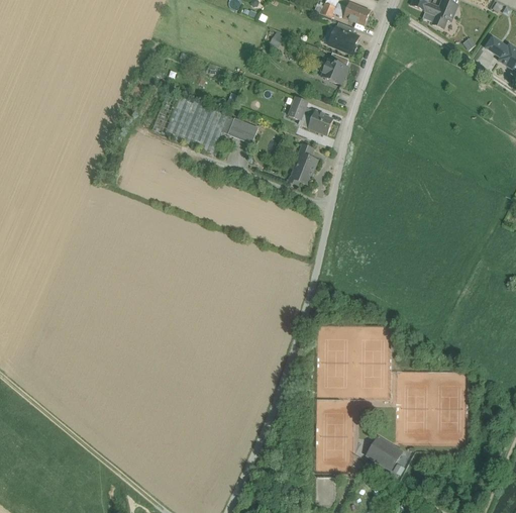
[(370,8),(348,0),(347,5),(343,14),(343,15),(364,23),(370,8)]
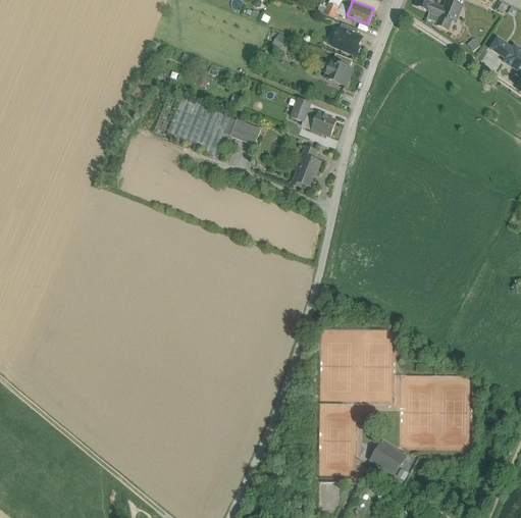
[(415,0),(414,3),(428,9),(429,9),(432,1),(432,0),(415,0)]
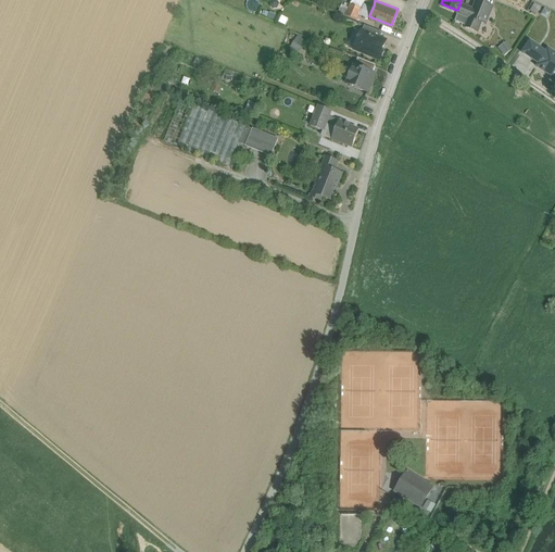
[(487,1),(484,0),(475,0),(471,7),(469,5),(463,21),(466,22),(465,23),(476,28),(480,19),(484,21),(489,9),(484,7),(487,1)]
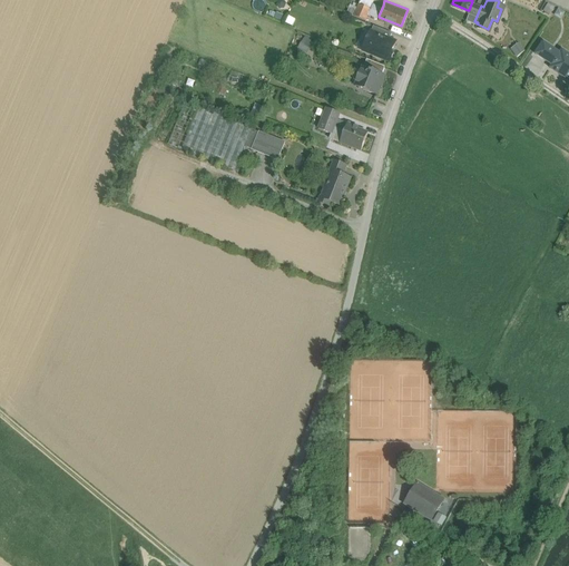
[(357,1),(353,12),(364,17),(368,11),(370,6),(357,1)]
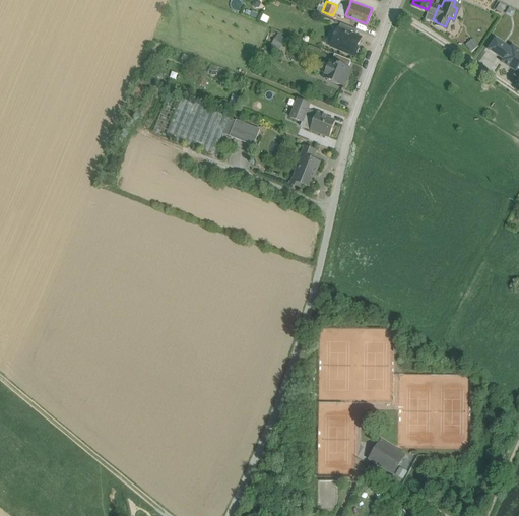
[(349,5),(339,1),(337,5),(335,10),(345,14),(349,5)]
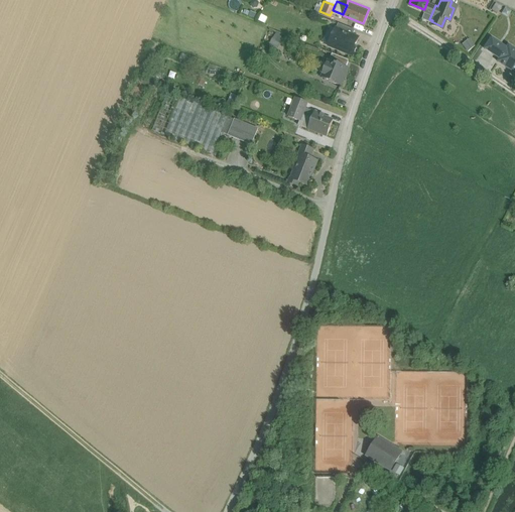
[(435,5),(427,1),(424,9),(423,9),(421,16),(429,19),(435,5)]
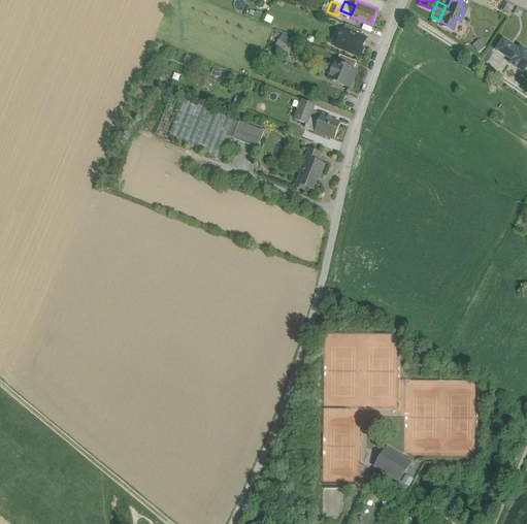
[(362,28),(344,21),(342,26),(360,33),(362,28)]
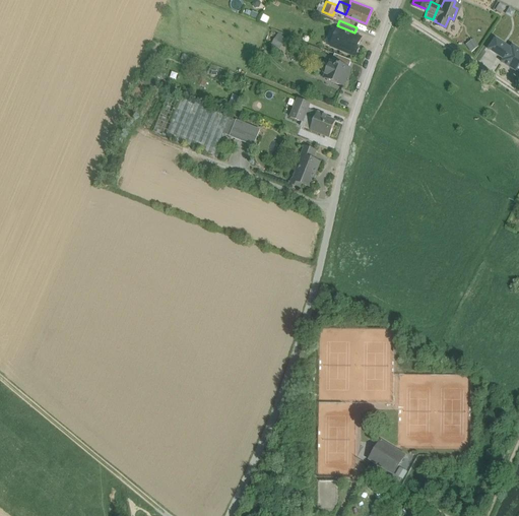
[(354,33),(337,25),(334,34),(335,37),(332,44),(354,53),(358,44),(357,44),(360,36),(354,33)]
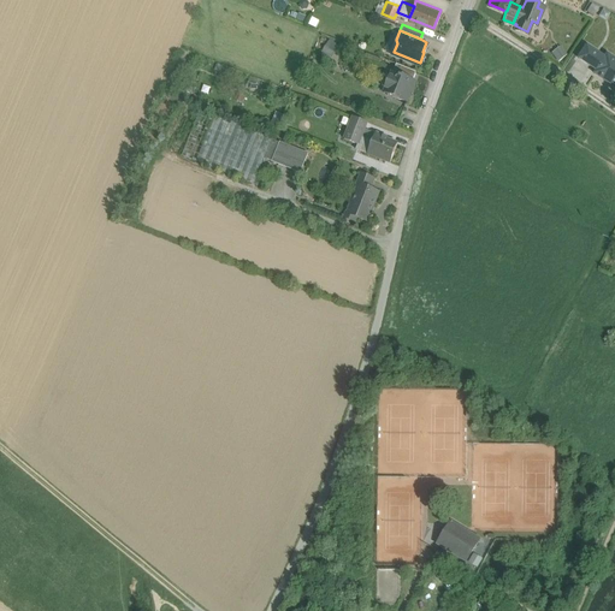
[(329,34),(321,46),(332,52),(338,41),(329,34)]
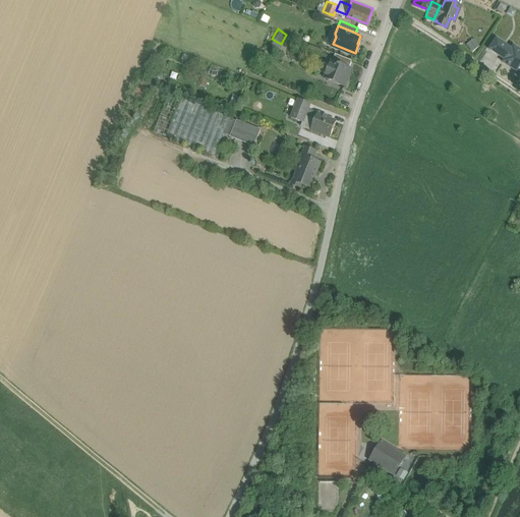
[(471,47),(478,42),(473,35),(466,40),(471,47)]
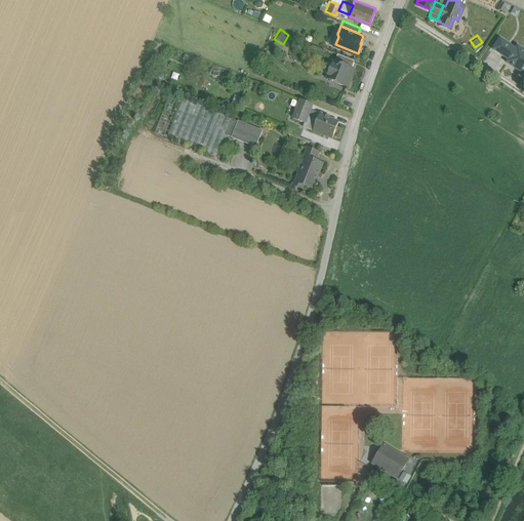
[(523,47),(517,42),(515,45),(499,36),(492,47),(507,56),(505,61),(523,72),(523,47)]
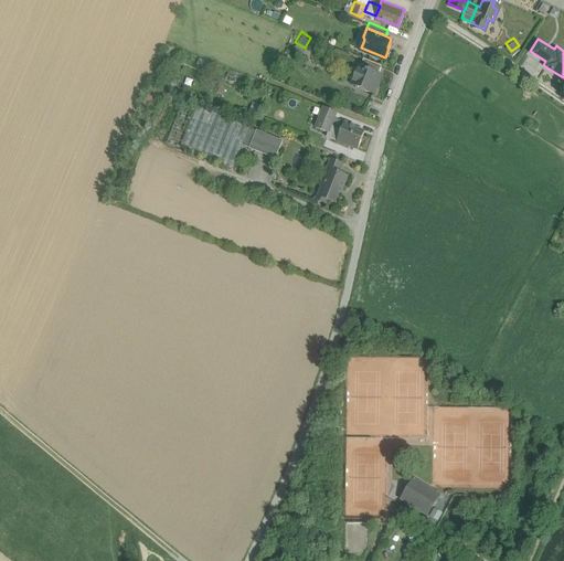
[(534,73),(542,61),(528,51),(519,62),(534,73)]
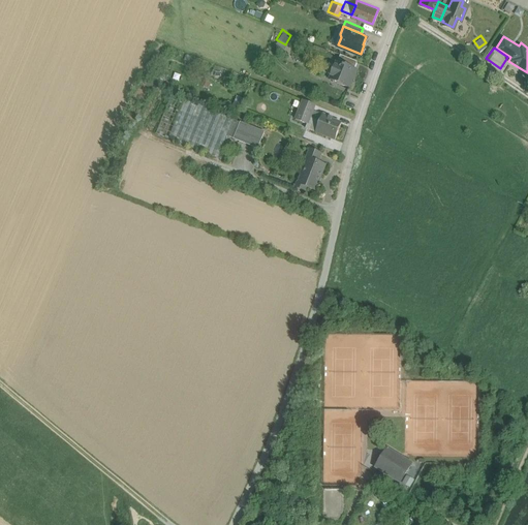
[(356,59),(339,52),(336,59),(353,66),(356,59)]
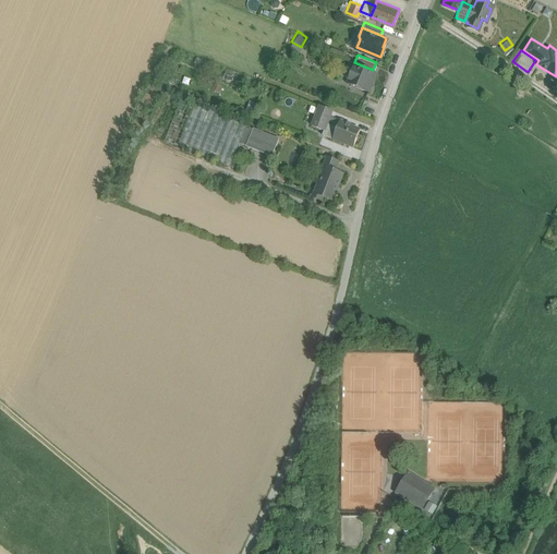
[(354,62),(347,81),(367,88),(375,71),(373,70),(354,62)]
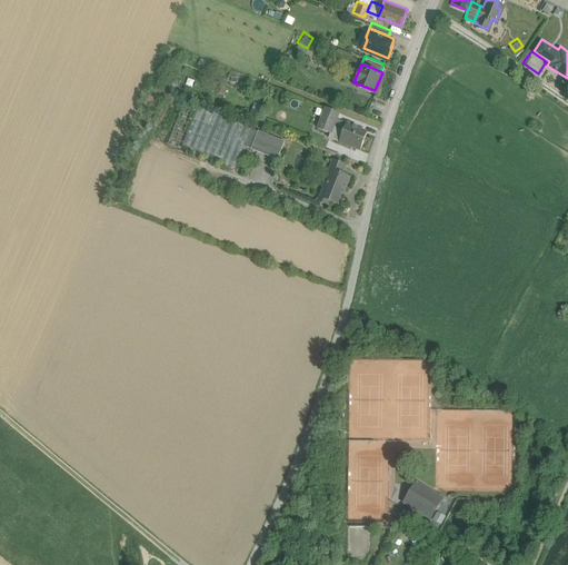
[(251,124),(185,97),(168,140),(240,169),(245,157),(238,155),(243,142),(250,126),(251,124)]
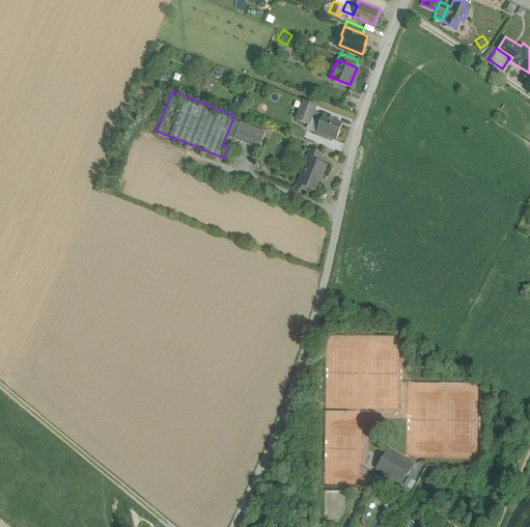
[(315,103),(304,98),(296,116),(308,121),(313,109),(315,103)]
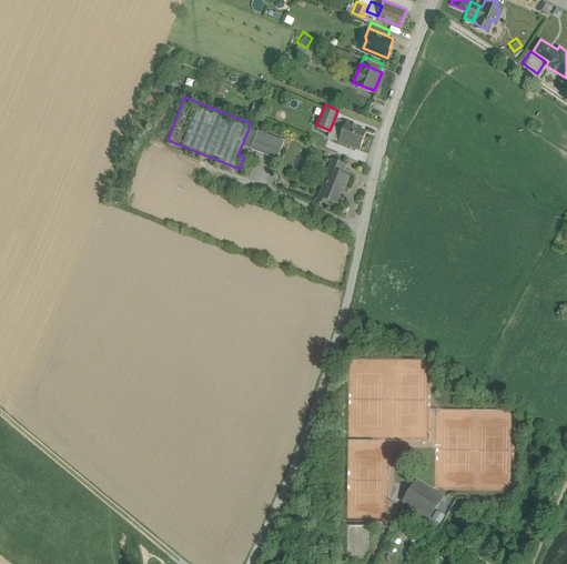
[(357,123),(345,120),(335,117),(330,130),(327,134),(358,145),(365,129),(356,126),(357,123)]
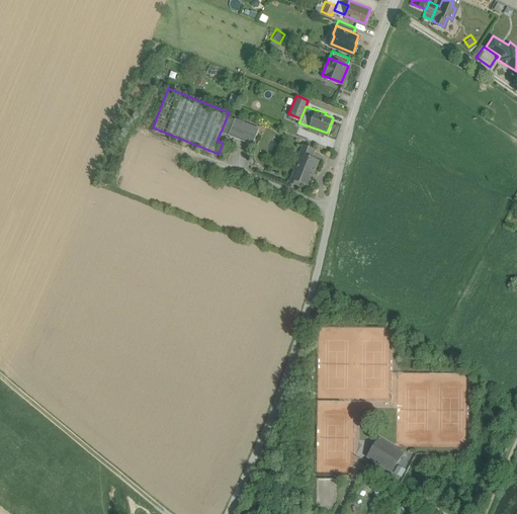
[(228,114),(222,130),(228,133),(235,116),(228,114)]
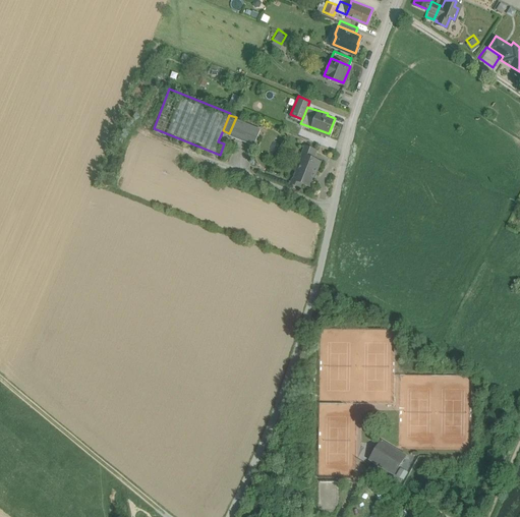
[(260,127),(236,117),(229,133),(252,142),(260,127)]
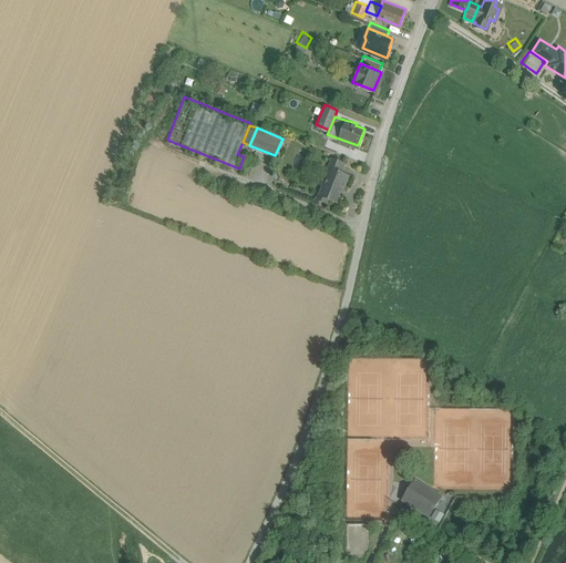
[(343,162),(331,156),(327,166),(329,167),(329,166),(340,171),(343,162)]
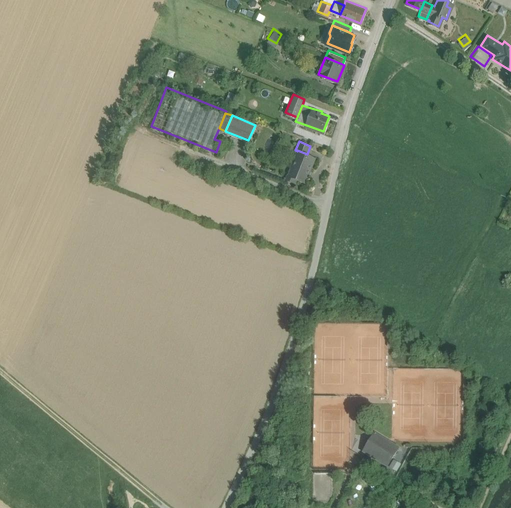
[(307,154),(297,150),(297,151),(294,158),(292,159),(290,165),(291,167),(288,175),(304,181),(314,157),(307,154)]
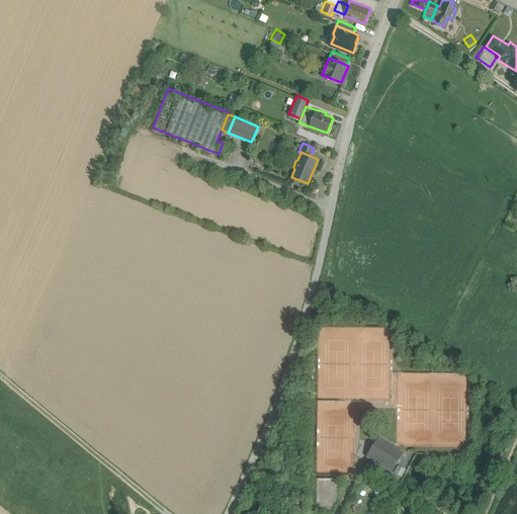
[(402,451),(392,445),(388,451),(374,443),(367,454),(392,469),(402,451)]
